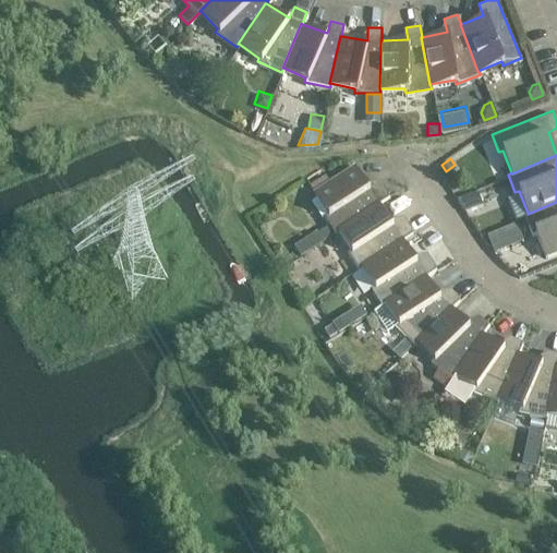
[(377,200),(377,201),(388,194),(378,179),(368,187),(353,164),(327,181),(324,173),(310,182),(314,190),(313,190),(327,213),(323,215),(329,225),(333,230),(337,228),(336,227),(377,200)]
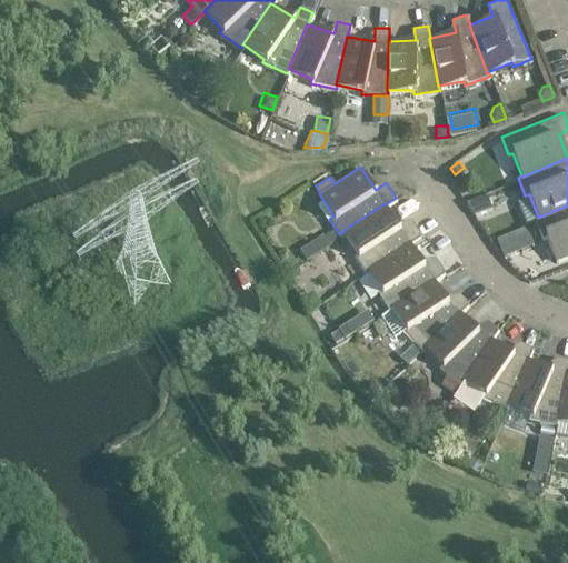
[(466,201),(472,212),(491,205),(487,192),(466,201)]
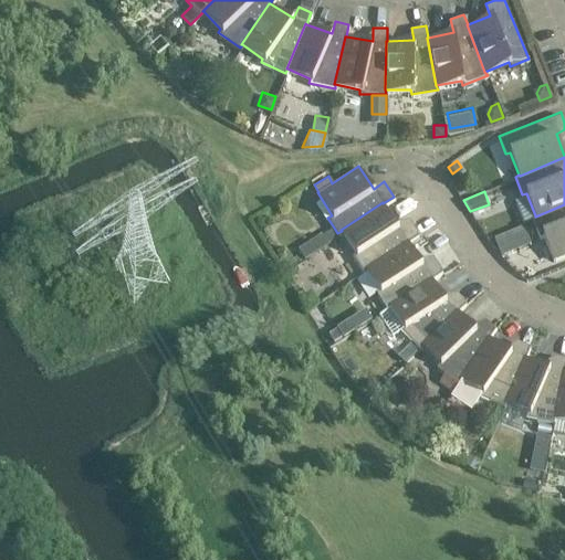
[(407,240),(417,233),(408,219),(397,225),(383,203),(383,202),(341,230),(342,231),(355,252),(352,254),(362,271),(365,268),(365,267),(407,240)]
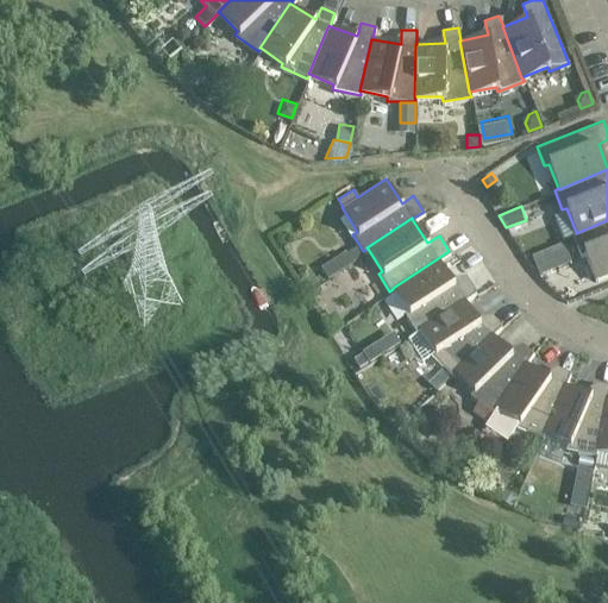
[(576,232),(571,234),(580,253),(584,251),(594,277),(607,271),(607,220),(576,233),(576,232)]
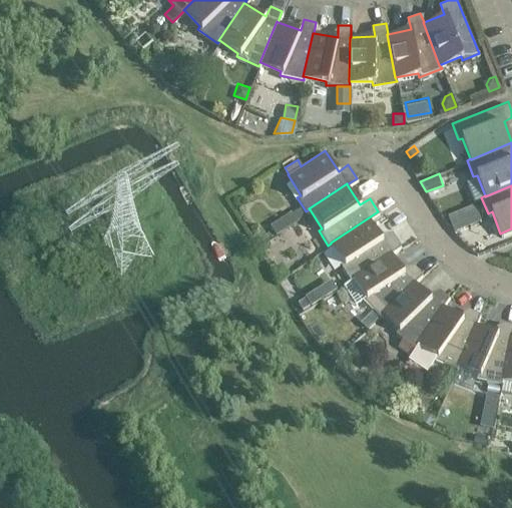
[(474,202),(448,213),(454,228),(481,217),(474,202)]
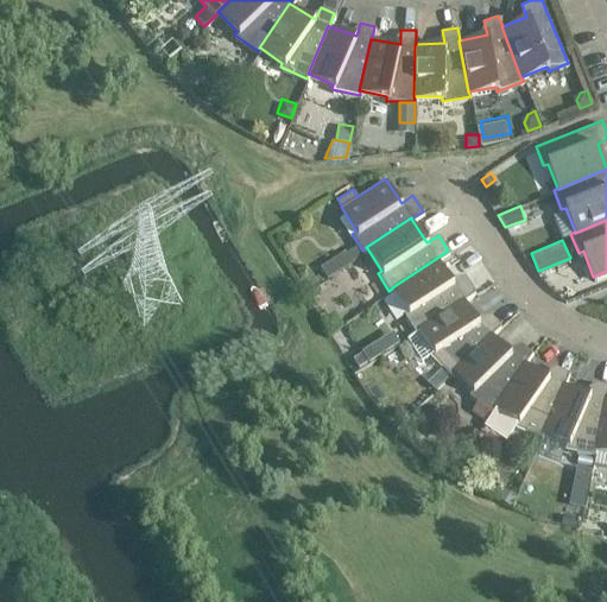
[(359,245),(346,253),(349,259),(362,251),(359,245)]
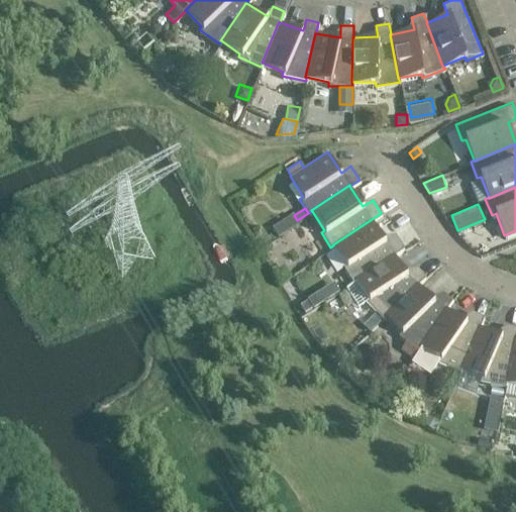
[(385,239),(372,219),(333,244),(333,245),(346,264),(342,266),(351,281),(354,279),(354,278),(393,252),(403,246),(394,232),(385,239)]
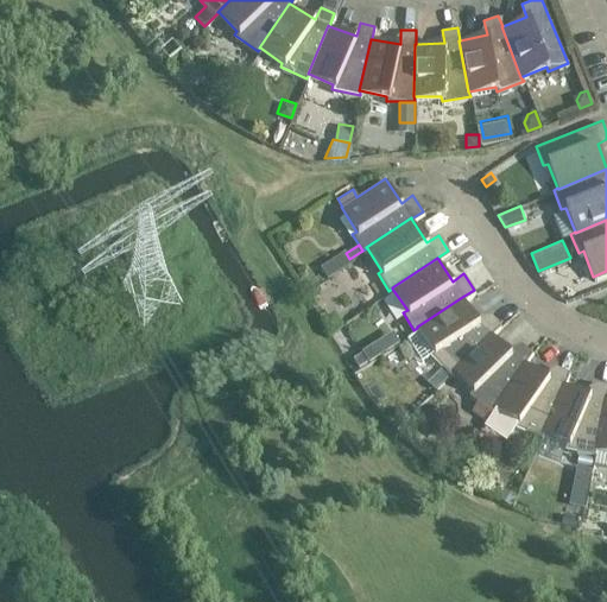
[(417,327),(417,328),(418,329),(406,336),(421,359),(430,353),(441,365),(425,380),(434,388),(448,373),(453,371),(451,369),(491,333),(500,324),(489,314),(478,318),(462,297),(417,327)]
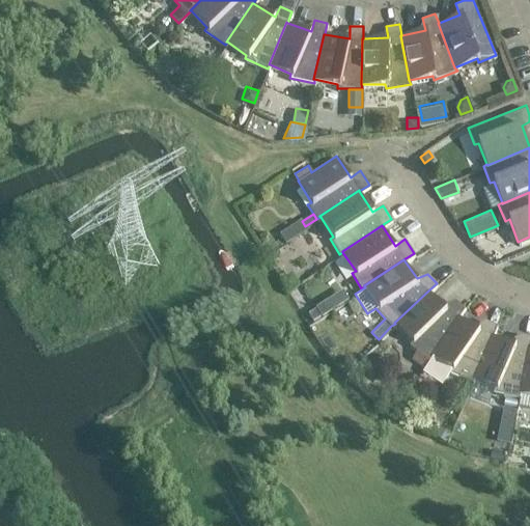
[(291,271),(280,278),(286,288),(298,281),(291,271)]
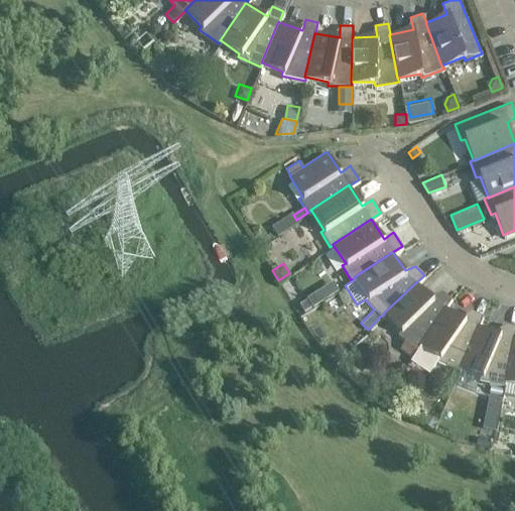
[(444,306),(445,306),(451,298),(440,291),(433,298),(416,282),(383,313),(384,314),(399,330),(397,334),(405,339),(398,349),(403,353),(410,358),(419,344),(418,344),(444,306)]
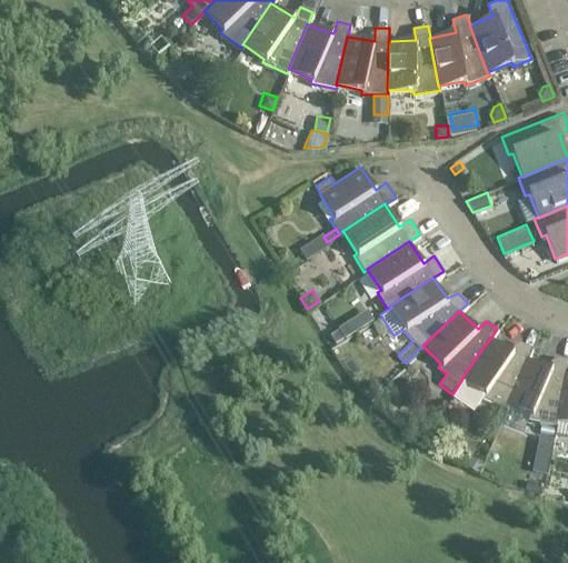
[(339,327),(330,333),(335,341),(345,334),(339,327)]
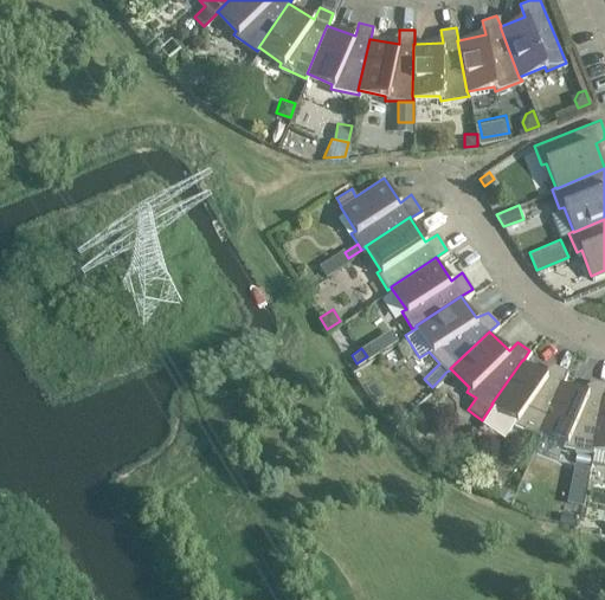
[(547,374),(523,360),(522,360),(491,404),(493,404),(482,420),(504,434),(513,423),(539,434),(540,430),(561,381),(567,371),(553,365),(547,374)]
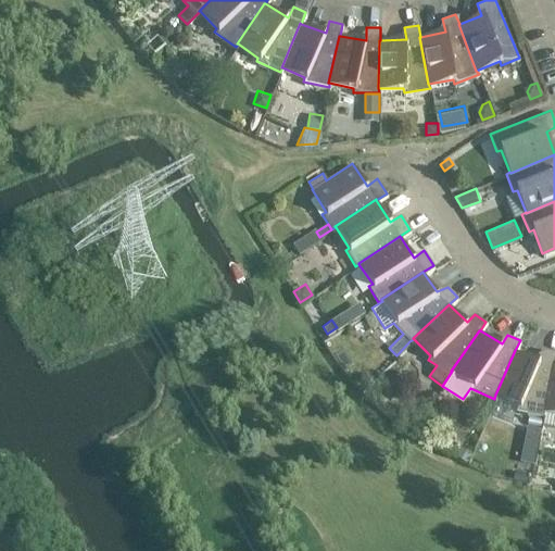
[(495,395),(518,404),(517,409),(532,412),(543,414),(544,411),(543,410),(553,362),(554,363),(554,358),(554,351),(543,349),(539,359),(515,350),(495,395)]
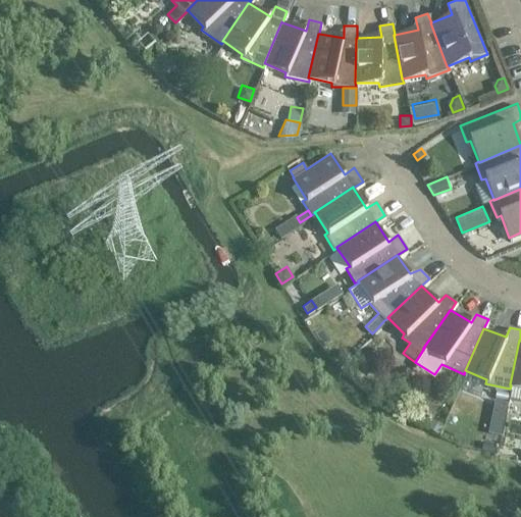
[(520,340),(520,341),(519,340),(510,384),(511,385),(520,386),(520,340)]
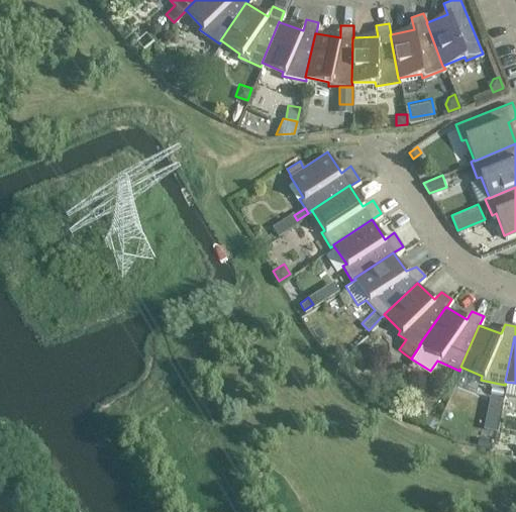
[(495,383),(493,391),(503,393),(505,385),(495,383)]
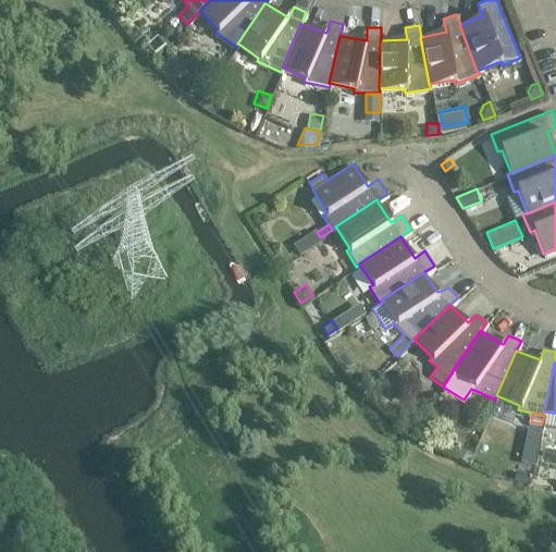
[(527,427),(523,441),(538,443),(541,429),(527,427)]
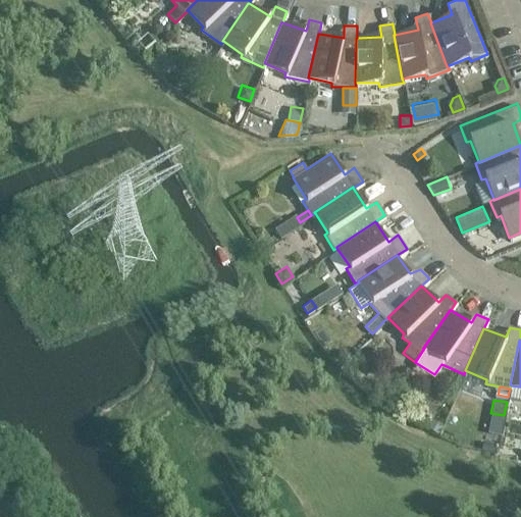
[(432,418),(428,425),(439,432),(445,425),(432,418)]
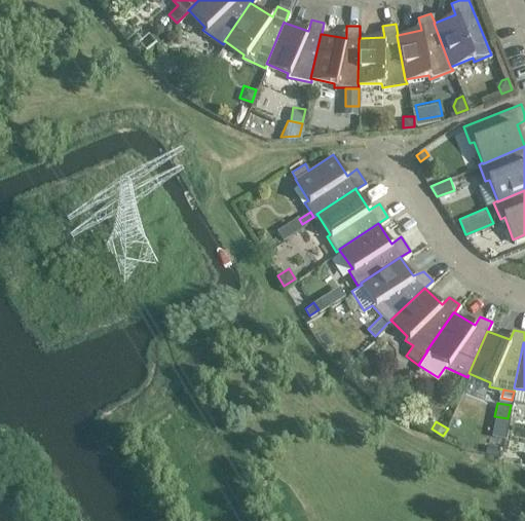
[(484,439),(482,451),(498,454),(500,442),(484,439)]
